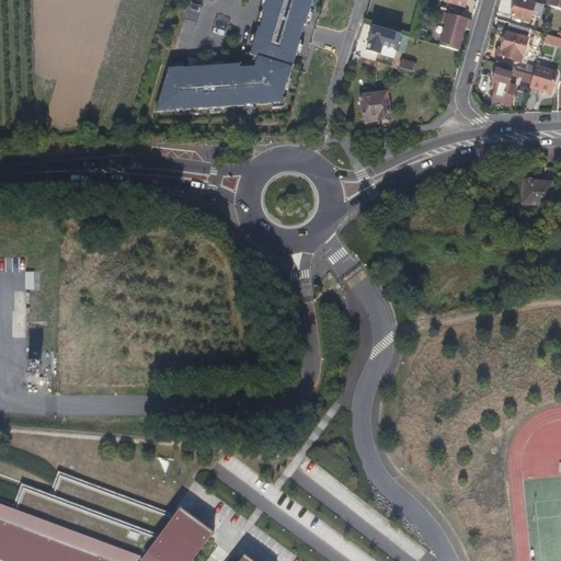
[(267,0),(265,11),(266,11),(261,27),(260,27),(252,55),(258,56),(255,66),(240,68),(240,64),(199,67),(199,70),(194,70),(194,68),(184,68),(184,67),(170,68),(158,111),(185,109),(185,110),(247,105),(247,104),(283,101),(290,77),(301,38),(300,38),(305,23),(307,23),(312,0),(267,0)]
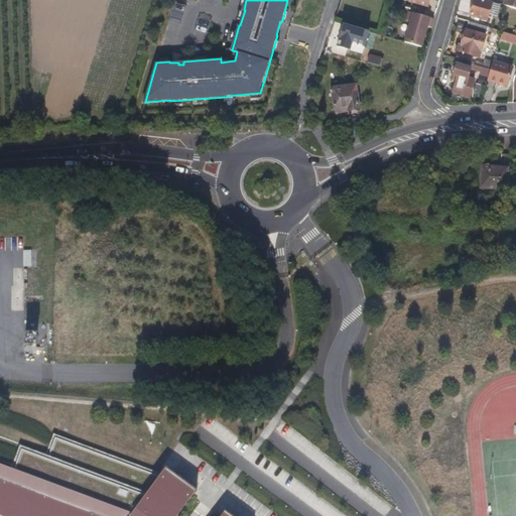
[(491,4),(477,0),(474,0),(470,15),(486,20),(491,4)]
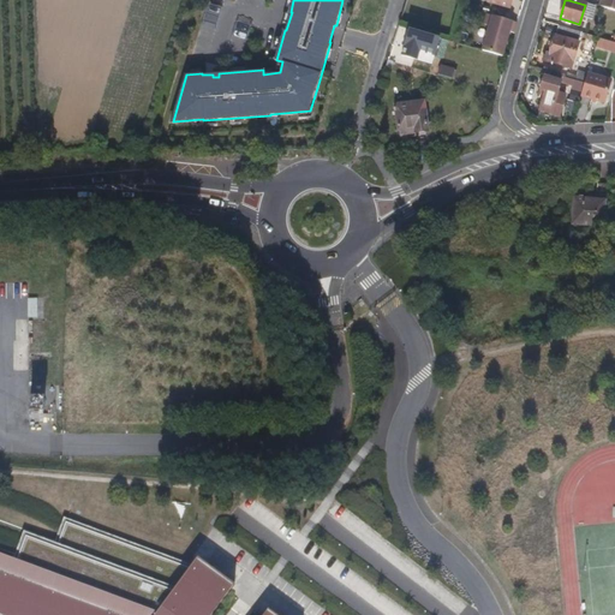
[(614,0),(604,0),(603,7),(614,10),(614,0)]
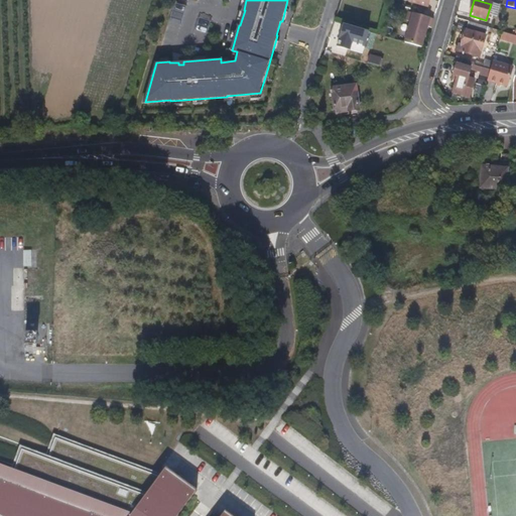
[(433,18),(408,11),(405,19),(409,20),(404,40),(421,45),(426,25),(431,26),(433,18)]
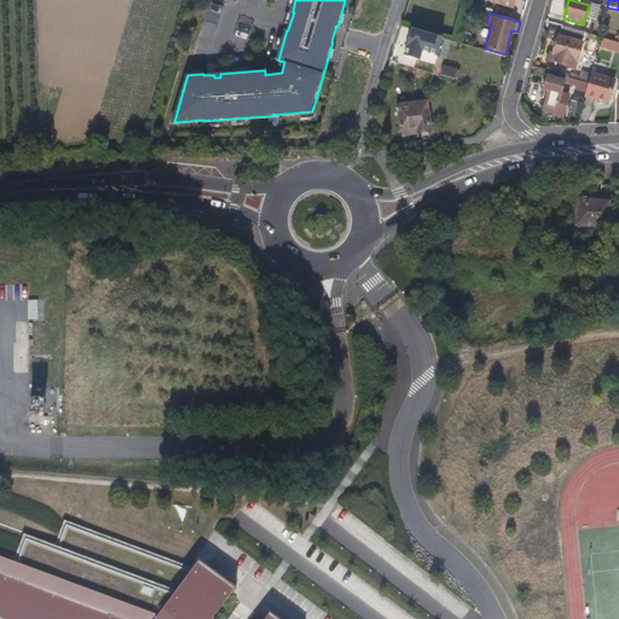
[(583,33),(561,25),(556,41),(554,50),(553,55),(550,55),(549,57),(545,57),(544,61),(573,69),(580,41),(583,34),(583,33)]
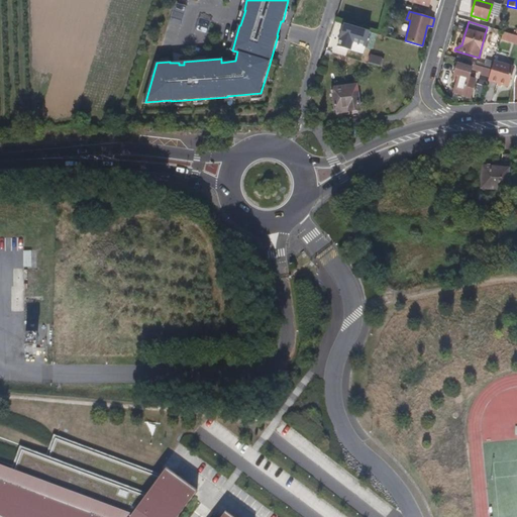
[(370,30),(343,23),(337,45),(350,49),(353,41),(366,44),(370,30)]
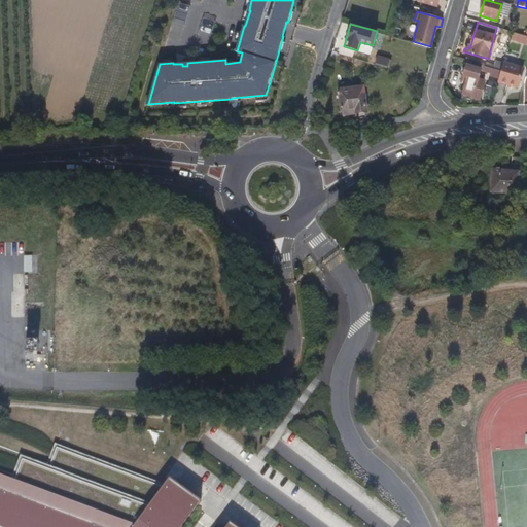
[(388,57),(377,54),(375,63),(386,66),(388,57)]
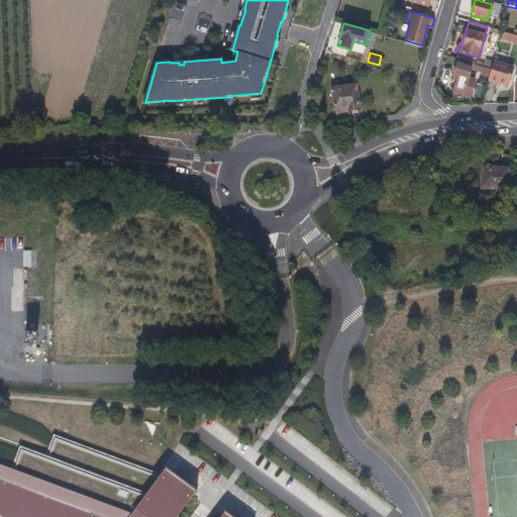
[(476,61),(475,65),(490,70),(493,62),(493,61),(485,59),(484,63),(476,61)]
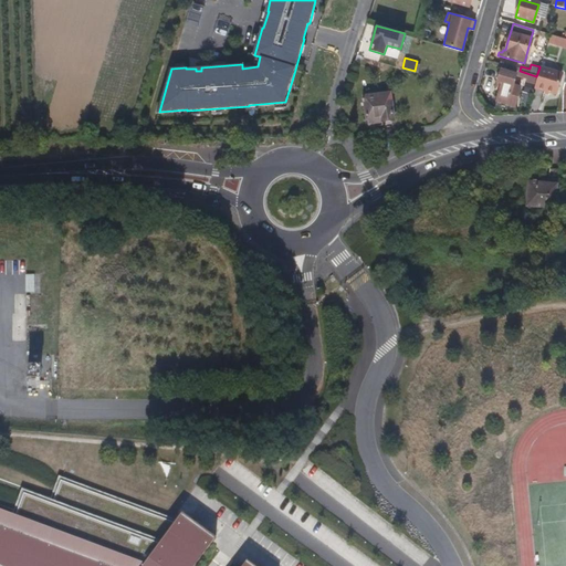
[(540,67),(536,76),(557,82),(559,74),(540,67)]
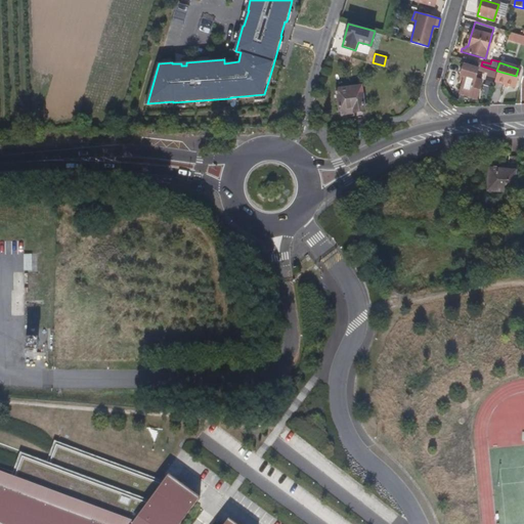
[(496,71),(481,66),(477,64),(476,69),(463,66),(460,76),(465,78),(460,92),(475,97),(480,84),(474,82),(478,70),(495,75),(496,71)]
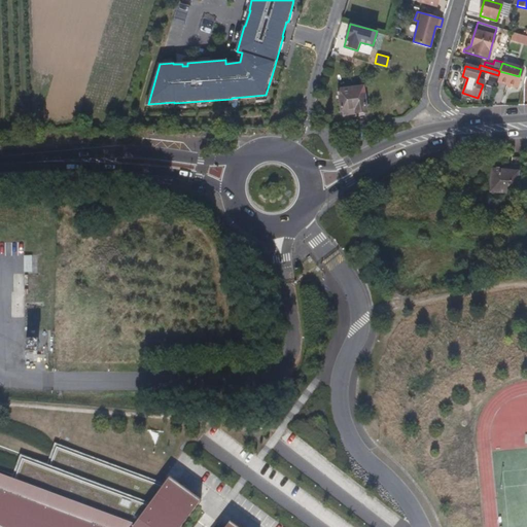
[(516,89),(519,76),(499,71),(498,75),(496,82),(516,89)]
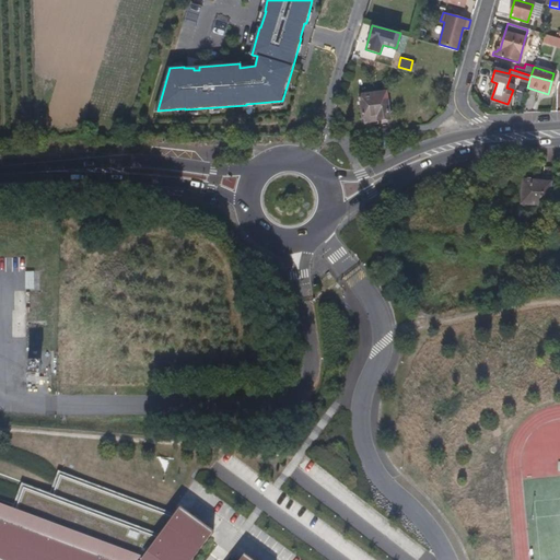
[(388,118),(385,91),(358,94),(361,116),(362,116),(376,114),(377,119),(388,118)]
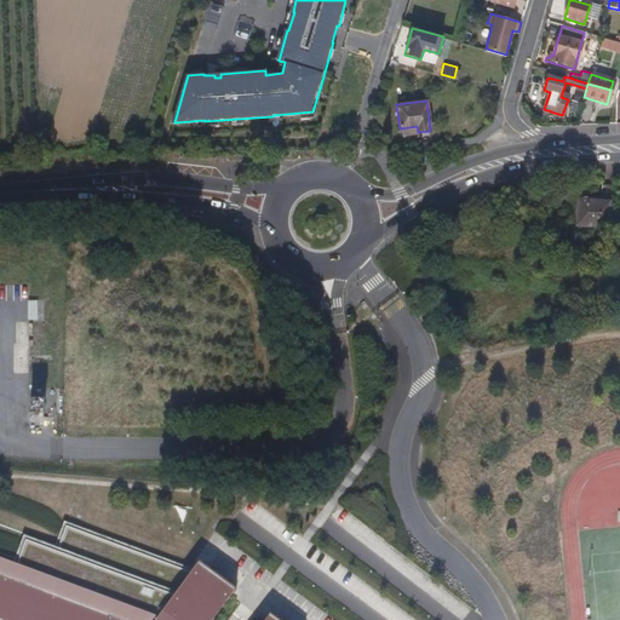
[(615,217),(615,202),(598,204),(600,217),(581,217),(581,242),(612,242),(612,217),(615,217)]
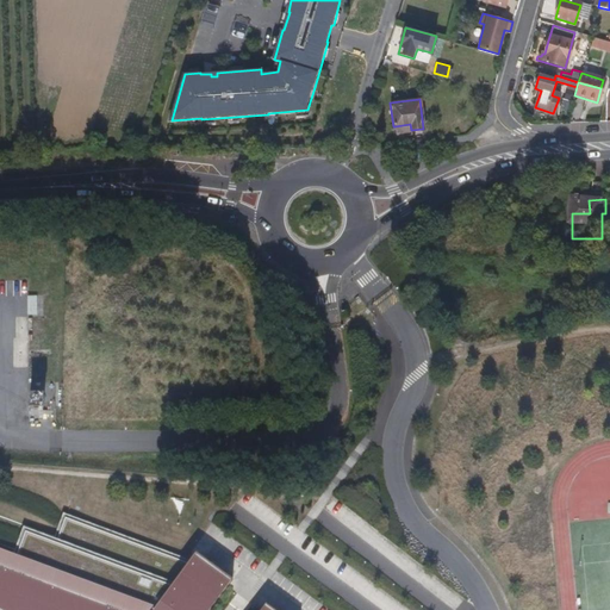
[(25,296),(26,316),(41,316),(41,296),(25,296)]
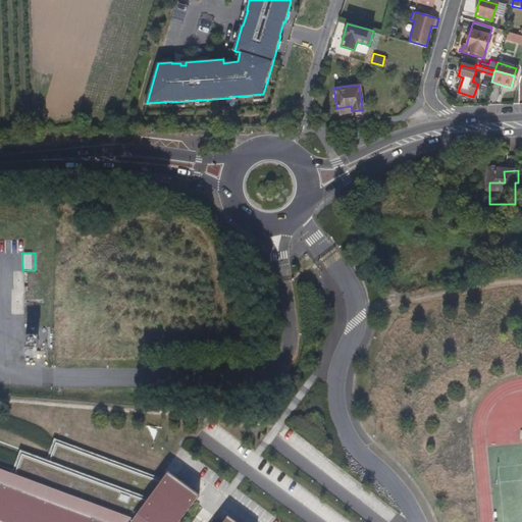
[(270,281),(269,270),(261,271),(263,282),(270,281)]
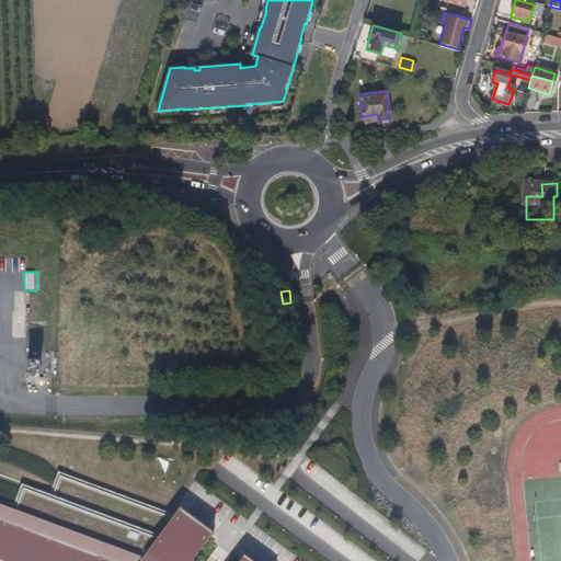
[(38,387),(38,374),(26,375),(26,387),(38,387)]
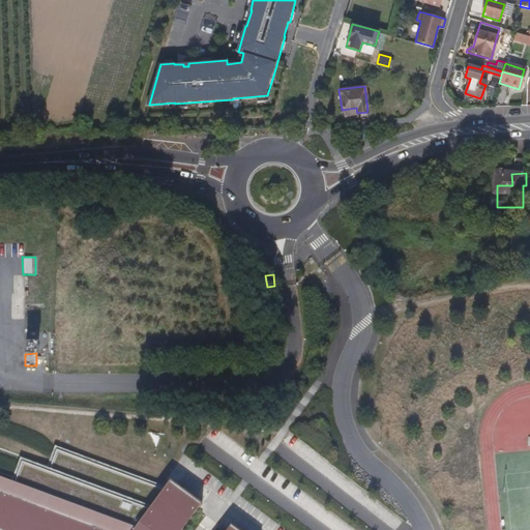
[(0,488),(0,529),(183,529),(193,518),(165,497),(164,500),(160,499),(54,459),(46,480),(20,471),(11,493),(0,488)]
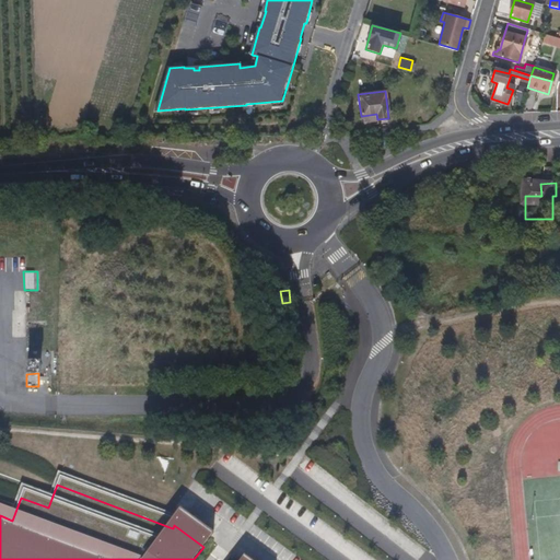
[(177,517),(170,527),(173,528),(174,525),(203,547),(194,559),(197,559),(211,543),(177,517)]
